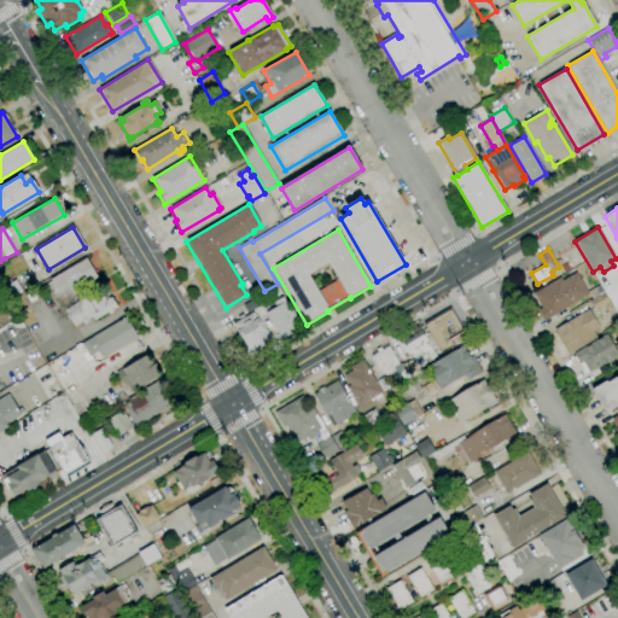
[(62,299),(51,280),(86,258),(98,278),(62,299)]
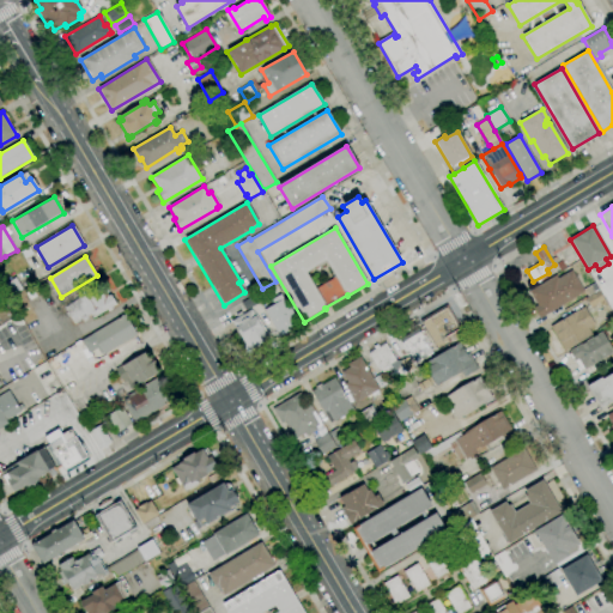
[(584,292),(540,319),(533,308),(536,305),(528,291),(556,275),(558,278),(571,271),(584,292)]
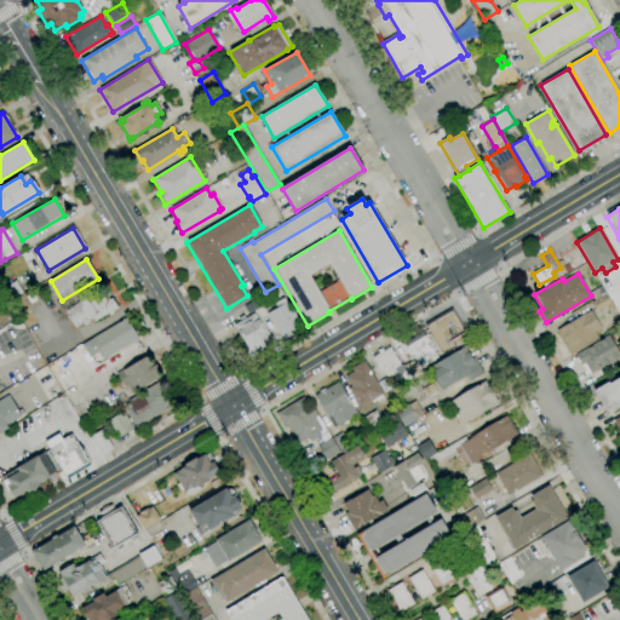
[(15,298),(7,286),(16,281),(23,293),(15,298)]
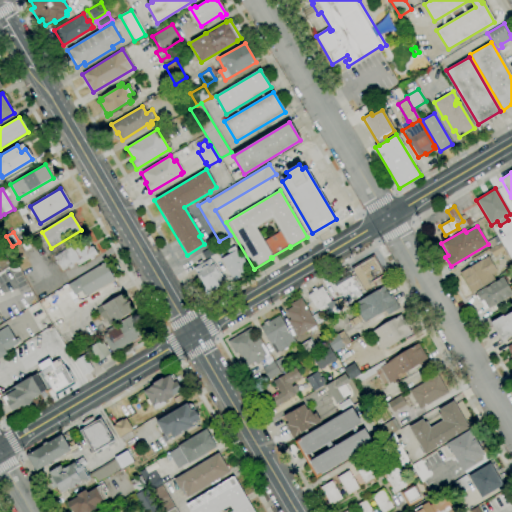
[(487,242),(496,237),(500,242),(491,248),(487,242)]
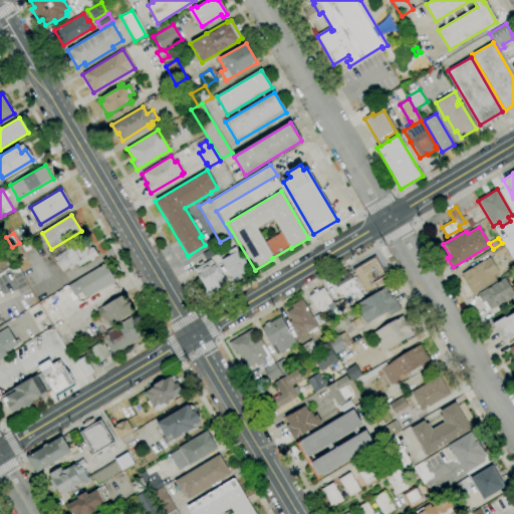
[(62,272),(53,258),(72,247),(72,246),(81,241),(85,247),(88,245),(90,249),(92,247),(97,256),(93,258),(94,259),(90,261),(89,260),(77,267),(75,264),(72,266),(73,268),(70,270),(69,268),(62,272)]
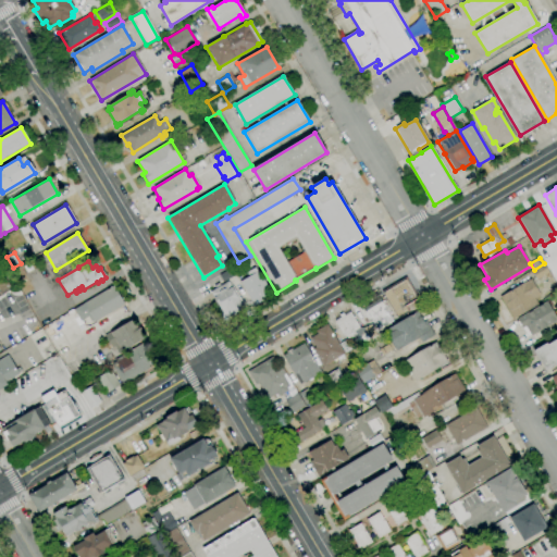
[(27,273),(23,267),(29,263),(33,270),(27,273)]
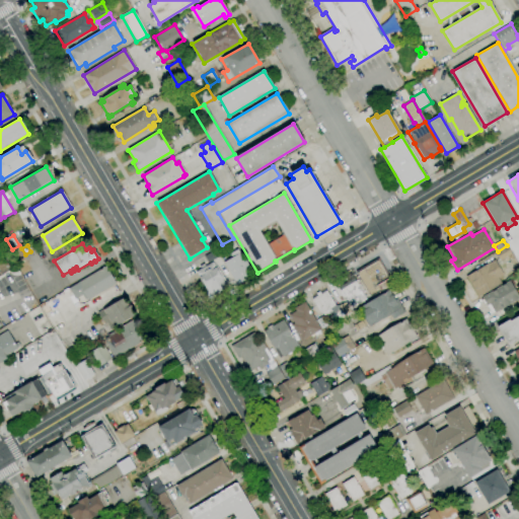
[(500,261),(495,253),(507,246),(511,253),(500,261)]
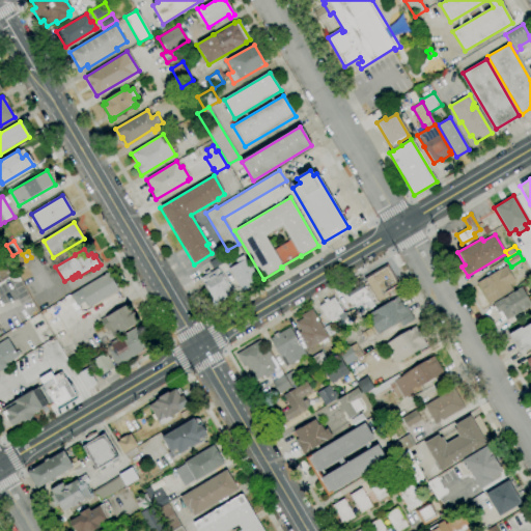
[(243,292),(228,269),(236,264),(234,260),(242,255),(243,256),(245,259),(246,258),(258,278),(255,279),(256,281),(251,283),(253,286),(243,292)]
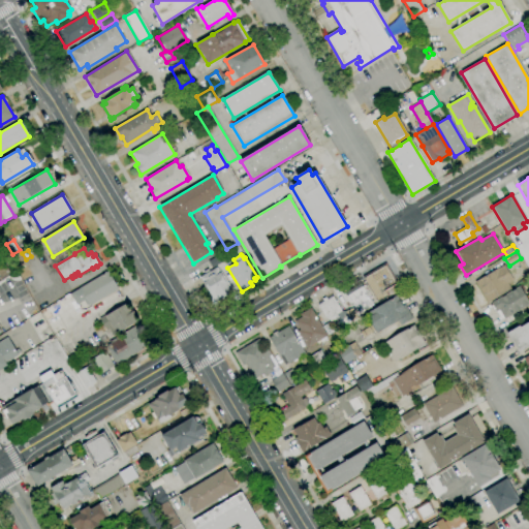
[(212,269),(208,261),(218,256),(222,262),(212,269)]
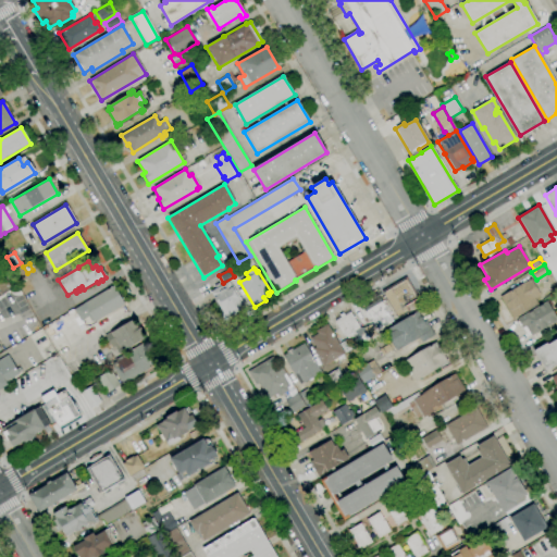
[(397,319),(382,292),(406,277),(419,299),(407,307),(409,311),(397,319)]
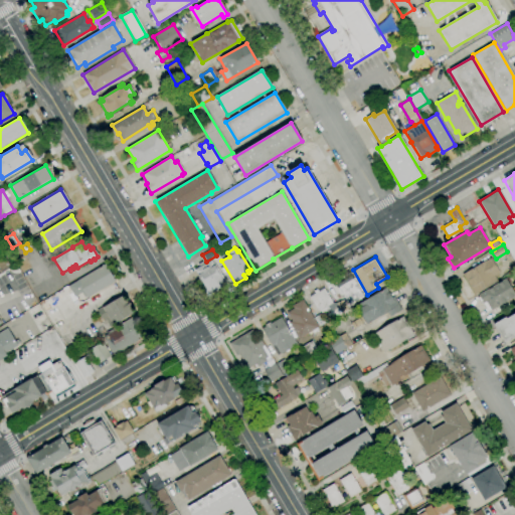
[(474,295),(462,275),(491,258),(500,273),(494,276),(497,281),(474,295)]
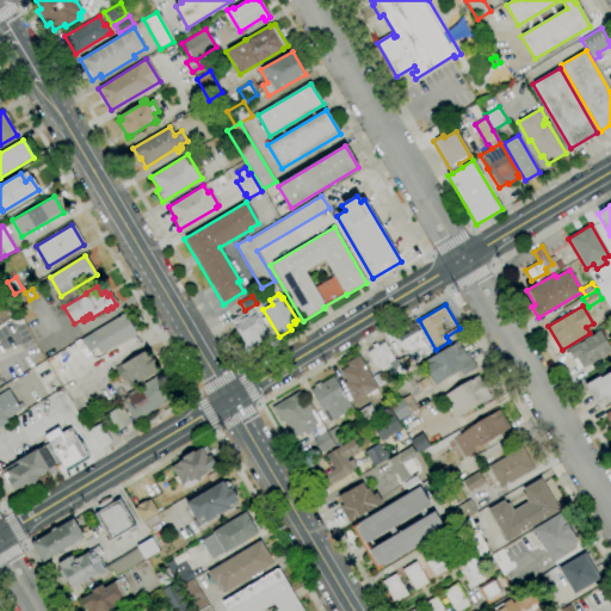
[(246,347),(234,327),(230,321),(236,318),(235,314),(240,310),(242,314),(251,308),(265,332),(264,333),(267,339),(254,347),(252,344),(246,347)]
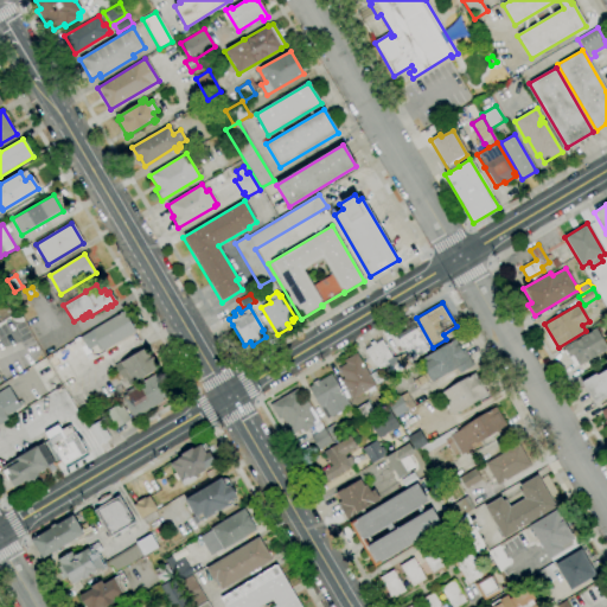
[(102,352),(97,344),(88,350),(80,338),(123,312),(135,332),(102,352)]
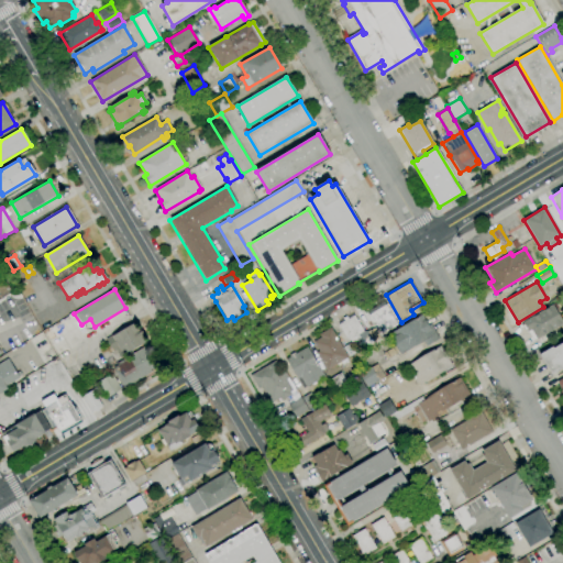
[(386,331),(385,328),(379,331),(367,311),(384,301),(397,324),(390,328),(390,329),(386,331)]
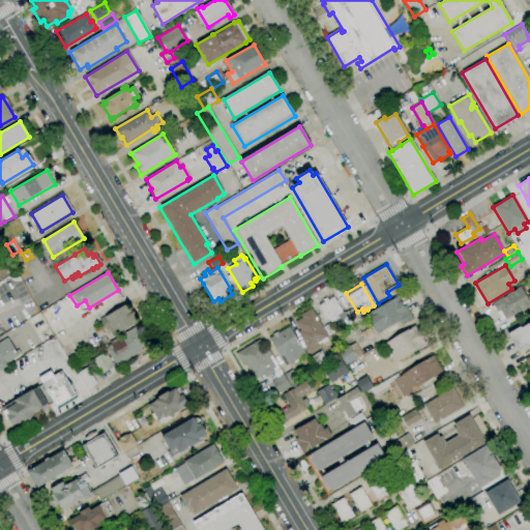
[(502,320),(498,312),(497,312),(492,303),(520,287),(529,302),(529,304),(505,320),(504,319),(502,320)]
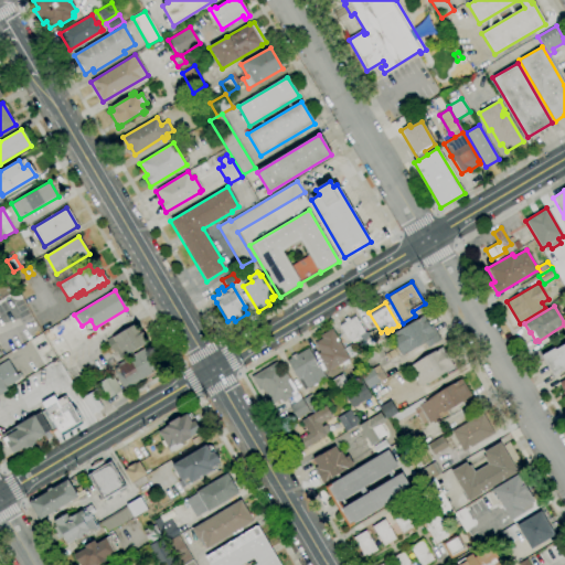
[(402,356),(390,336),(391,336),(424,316),(430,327),(432,326),(440,340),(427,348),(425,343),(402,356)]
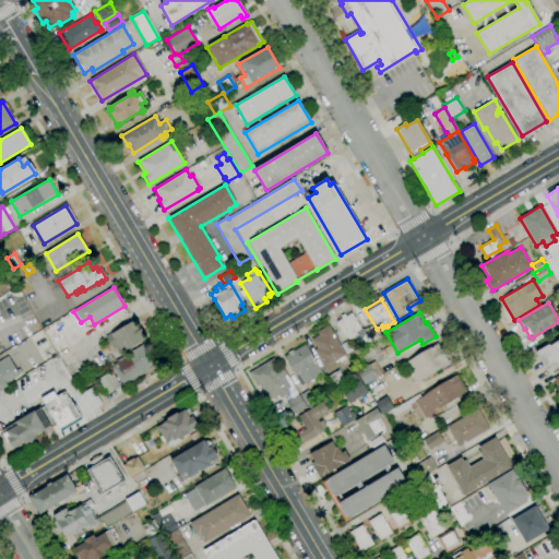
[(366,330),(369,336),(353,346),(347,337),(345,339),(335,323),(342,319),(341,316),(344,313),(345,317),(352,313),(360,330),(361,329),(366,330)]
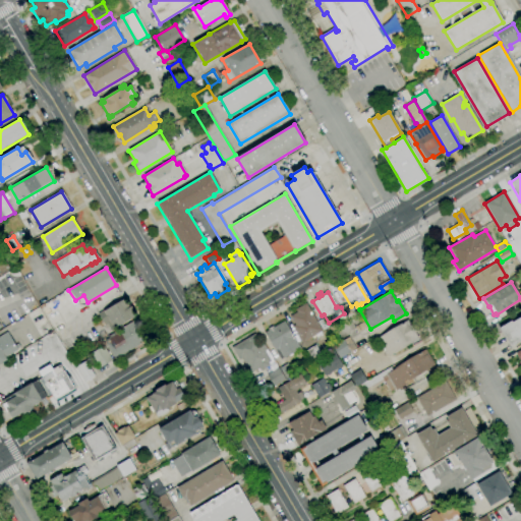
[(114,330),(111,324),(106,327),(98,313),(103,310),(104,311),(124,299),(129,306),(130,306),(131,309),(130,309),(135,317),(114,330)]
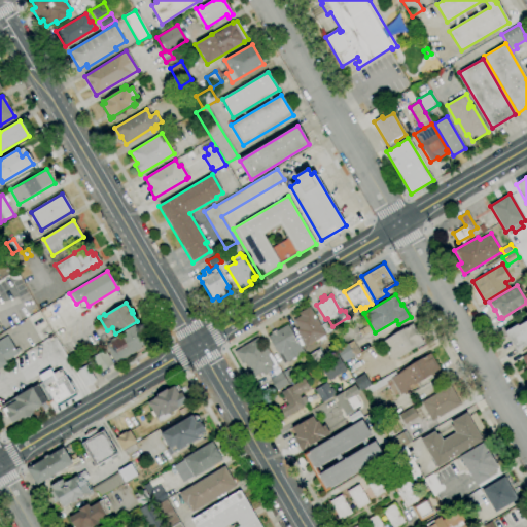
[(306,346),(296,330),(299,329),(293,320),(301,316),(299,313),(310,307),(325,335),(324,336),(326,339),(321,342),(319,339),(306,346)]
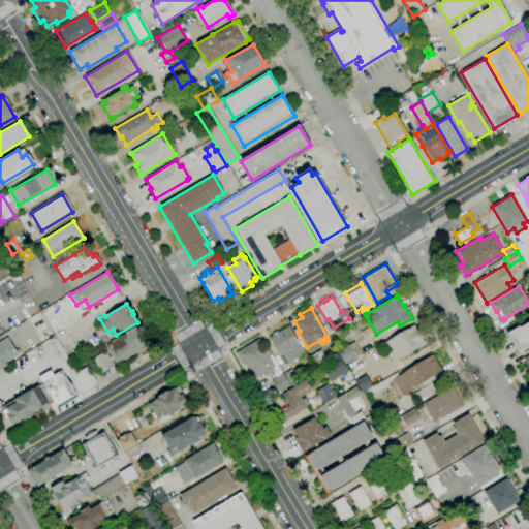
[(528,344),(518,351),(506,333),(519,325),(520,328),(528,321),(528,344)]
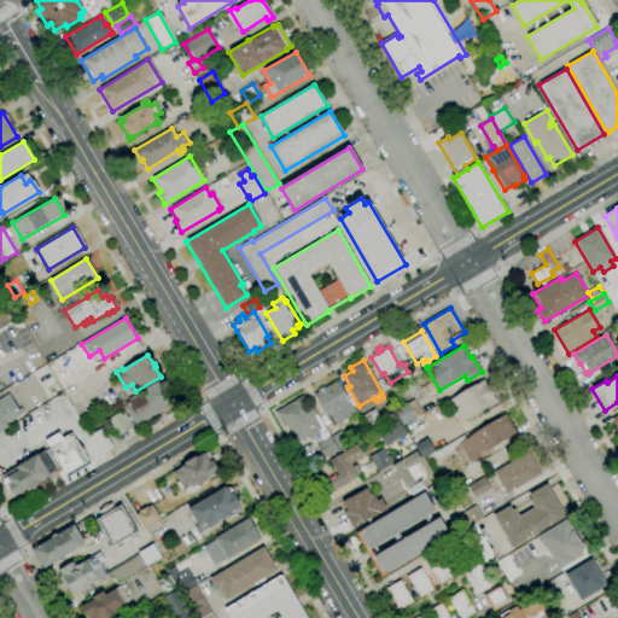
[(332,426),(314,394),(319,391),(318,390),(322,388),(324,389),(337,380),(356,414),(337,425),(336,425),(332,426)]
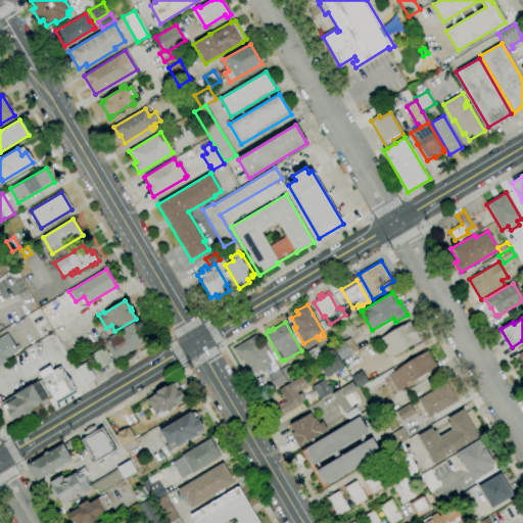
[(390,358),(379,339),(409,322),(420,339),(390,358)]
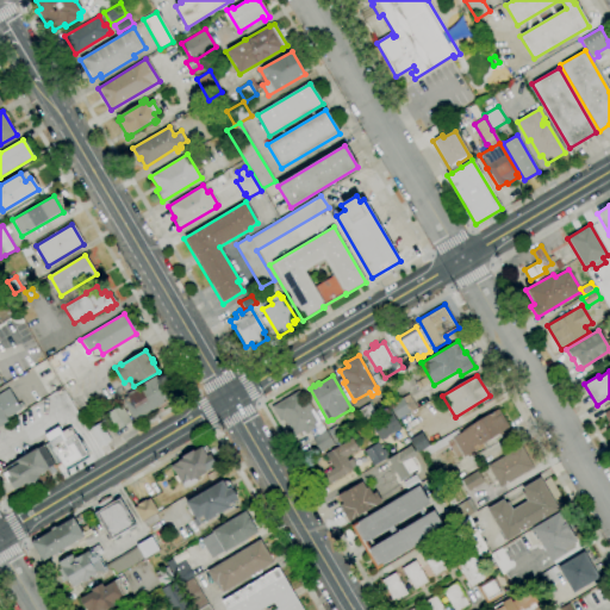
[(135,421),(122,399),(126,396),(125,394),(155,377),(167,398),(161,402),(163,404),(135,421)]
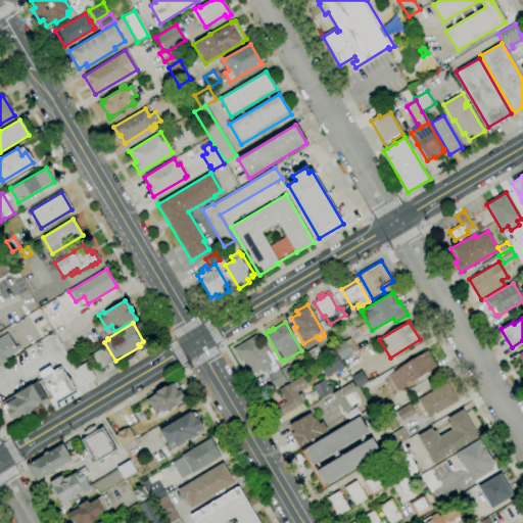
[(0,365),(0,337),(6,333),(18,352),(5,360),(6,362),(0,365)]
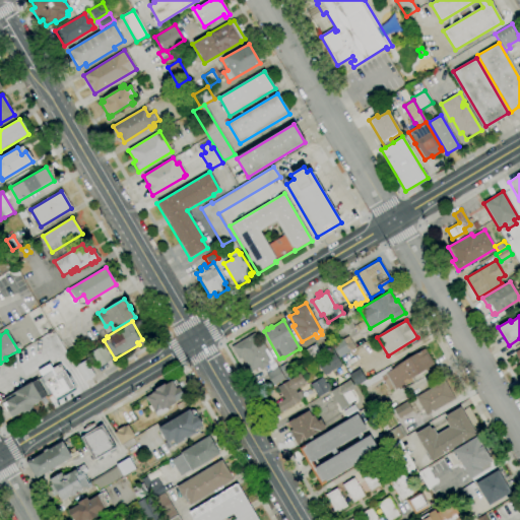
[(250,373),(241,359),(239,360),(231,347),(254,333),(259,341),(261,340),(266,349),(264,350),(270,361),(267,362),(269,365),(260,370),(258,368),(250,373)]
